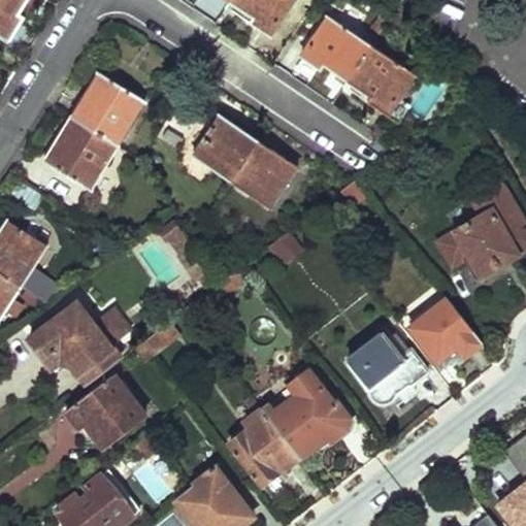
[(0,33),(11,40),(25,18),(19,14),(27,0),(0,0),(0,33)]
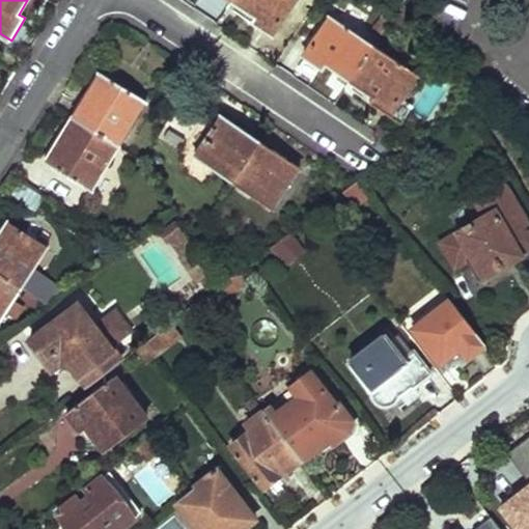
[(295,0),(232,0),(228,7),(271,35),(295,0)]
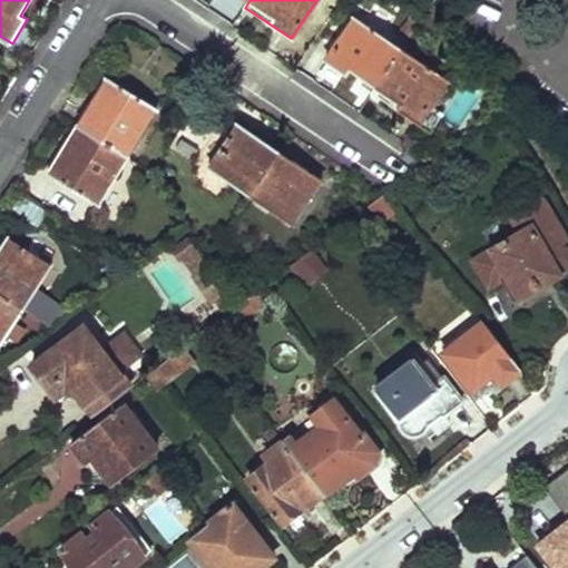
[(428,11),(418,6),(400,31),(410,37),(428,11)]
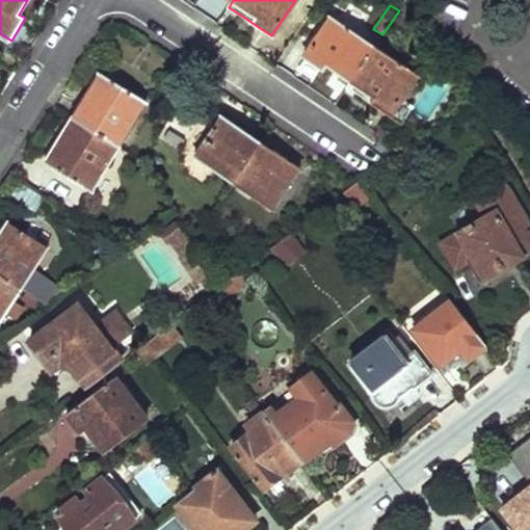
[(375,46),(332,17),(305,58),(347,86),(375,46)]
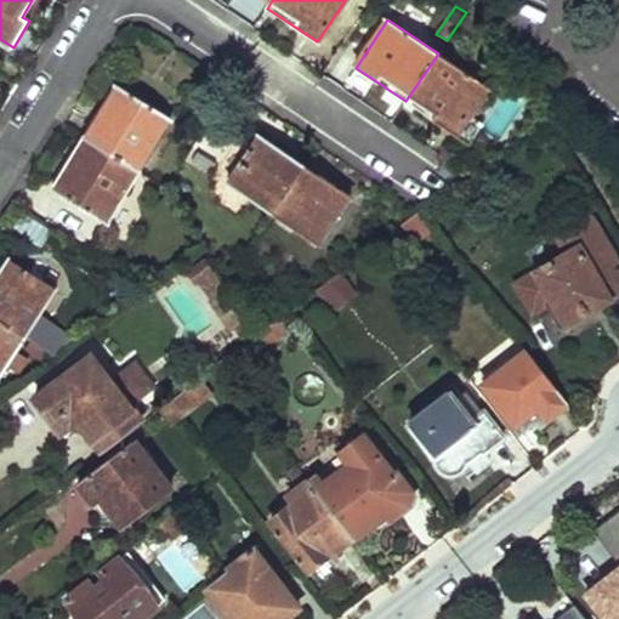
[(490,87),(438,54),(405,101),(458,136),(490,87)]
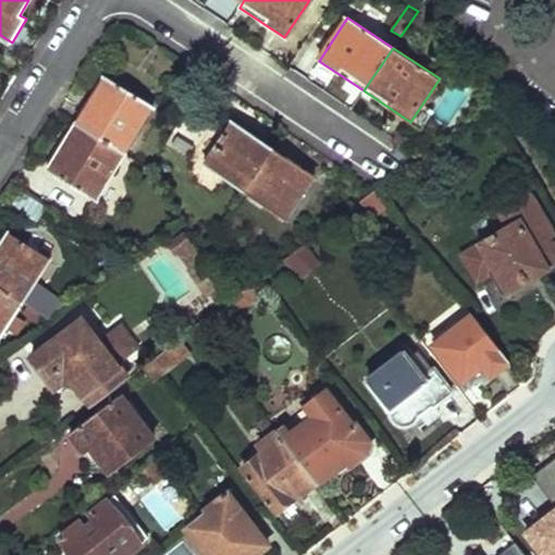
[(153,108),(105,77),(74,125),(124,155),(153,108)]
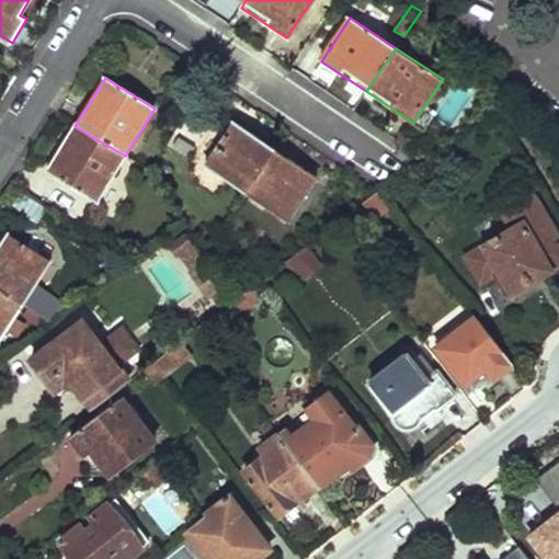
[(275,149),(236,123),(206,166),(248,192),(275,149)]
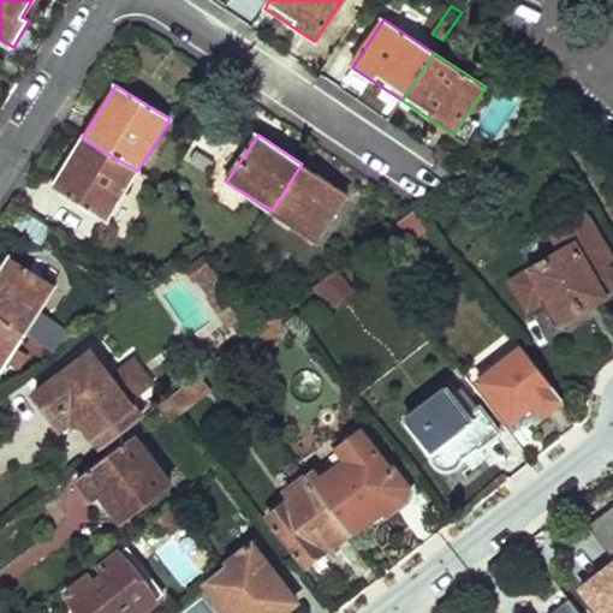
[(137,171),(82,138),(51,189),(105,222),(137,171)]
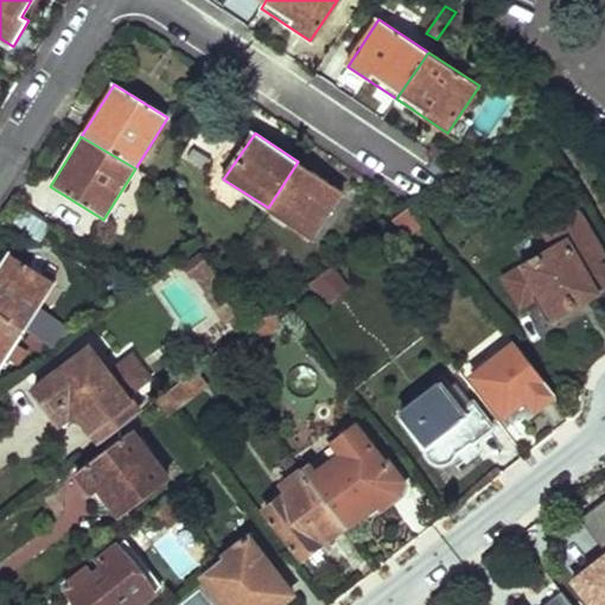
[(343,192),(298,161),(268,208),(313,239),(343,192)]
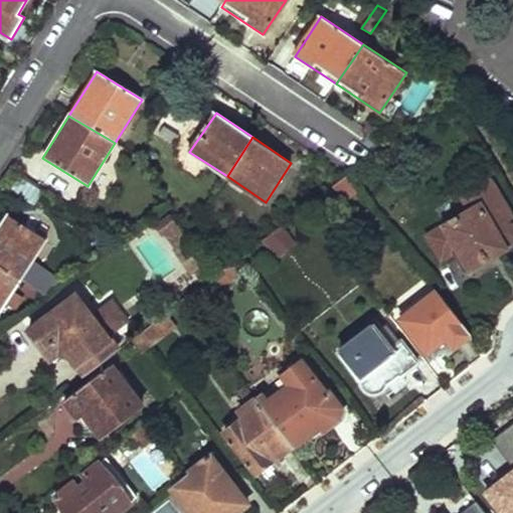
[(492,170),(485,158),(475,163),(483,175),(492,170)]
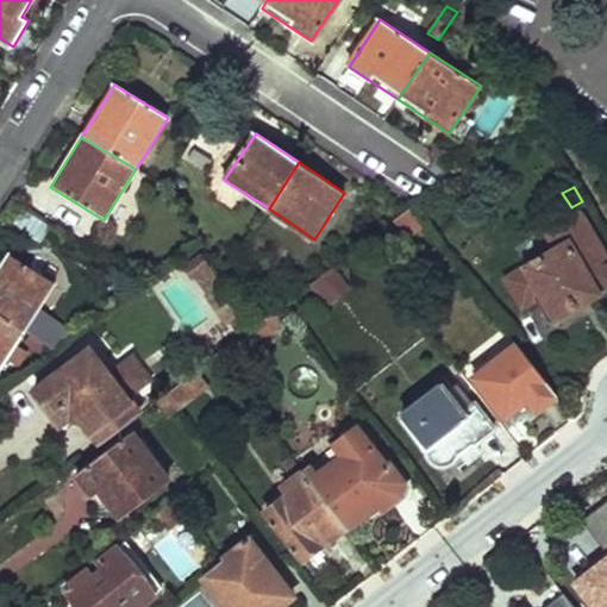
[(606,293),(606,250),(582,208),(550,227),(561,249),(531,267),(545,294),(538,299),(554,324),(606,293)]
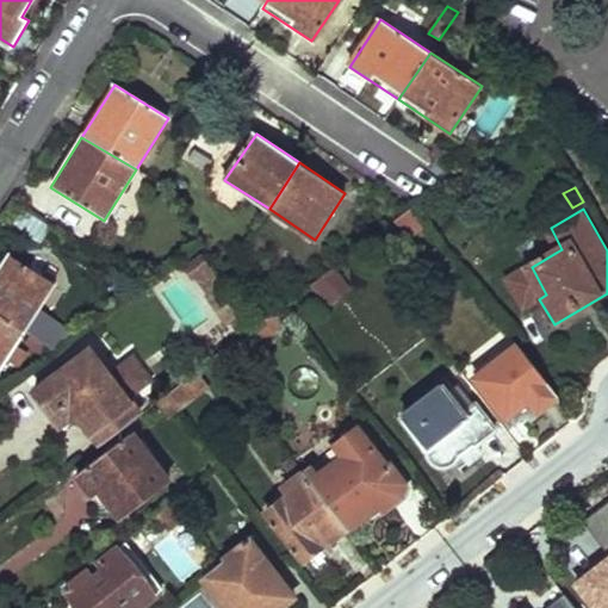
[(425,227),(411,210),(397,221),(409,237),(425,227)]
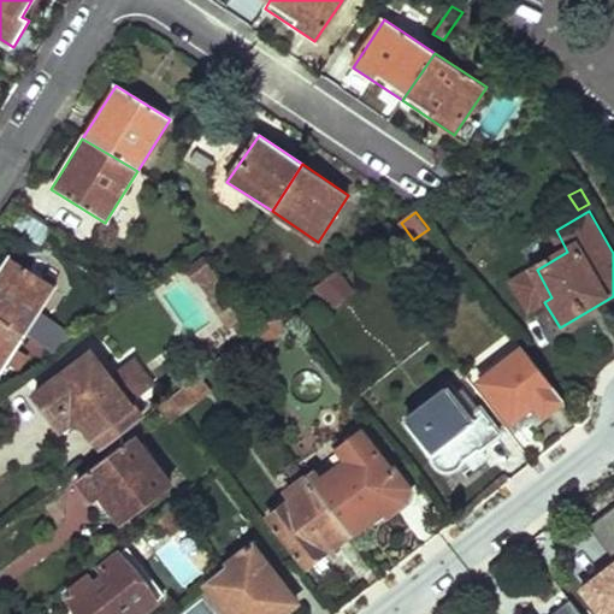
[(55,291),(7,259),(0,270),(0,317),(27,335),(55,291)]
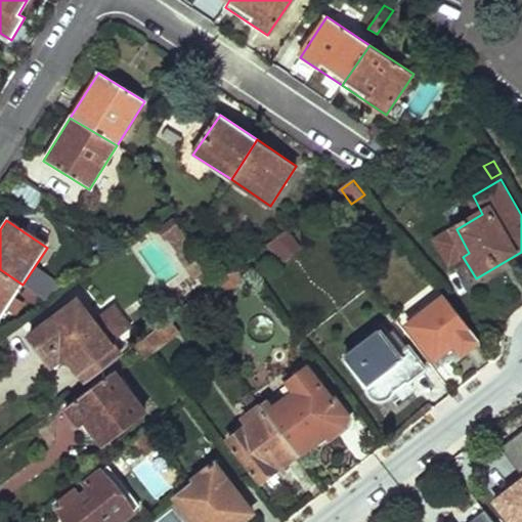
[(194,246),(175,221),(168,227),(174,237),(171,240),(183,254),(194,246)]
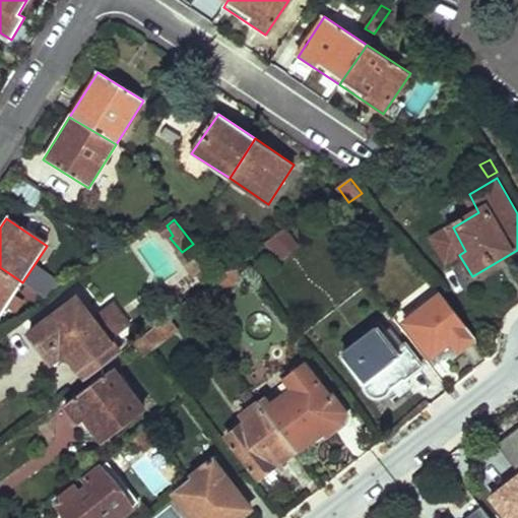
[(292,239),(284,229),(266,242),(273,253),(292,239)]
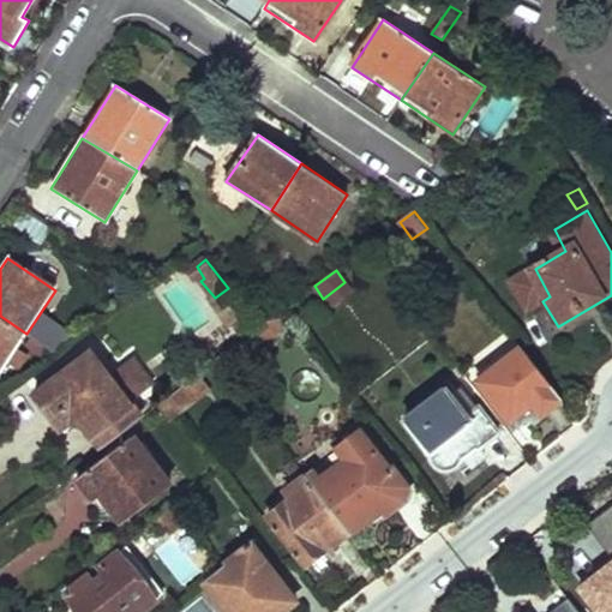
[(297,321),(287,307),(270,321),(262,327),(246,339),(255,353),(297,321)]
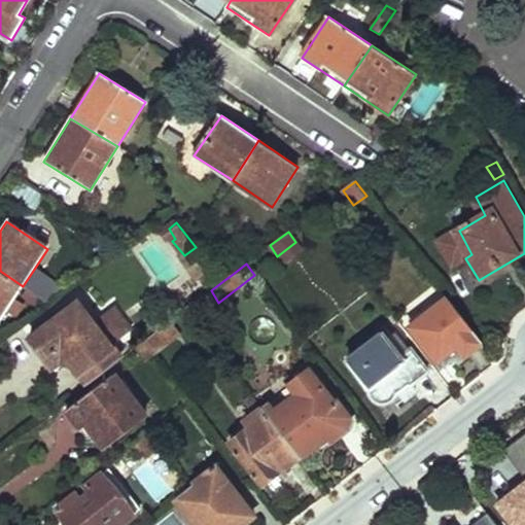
[(232,275),(223,264),(217,269),(224,280),(232,275)]
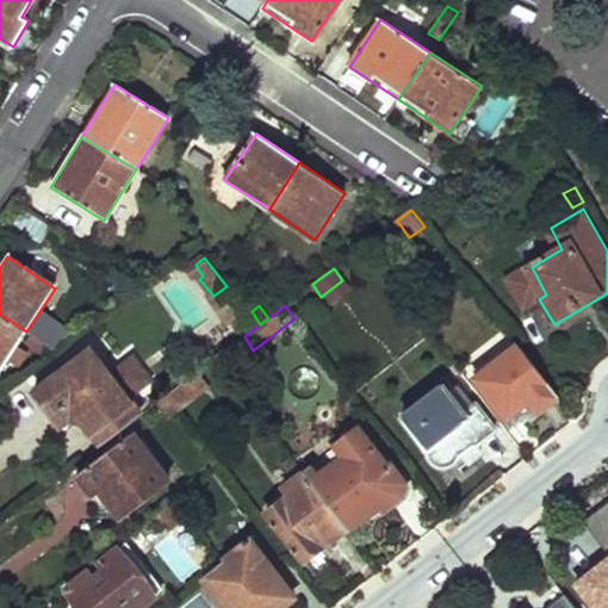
[(0,371),(26,332),(0,314),(0,371)]
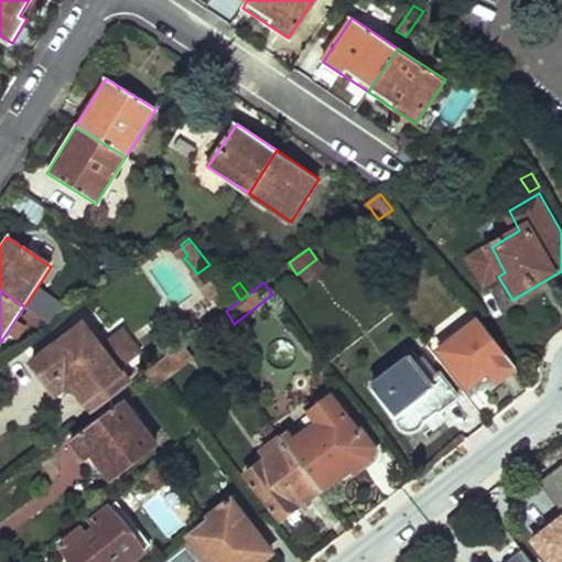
[(514,368),(477,320),(441,348),(477,397),(514,368)]
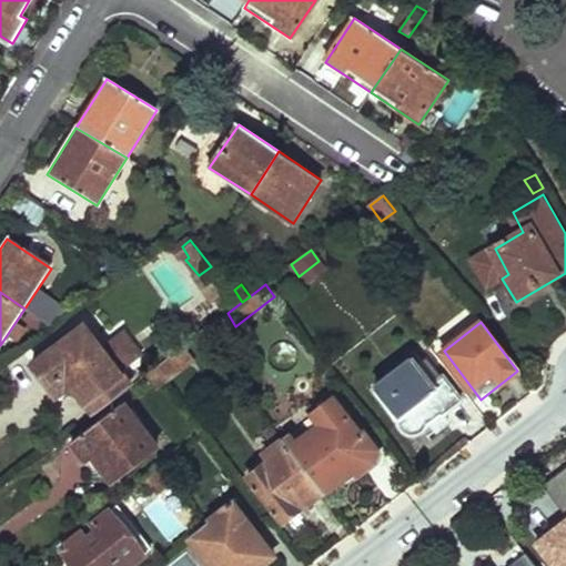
[(92,350),(78,330),(33,363),(50,384),(58,378),(63,386),(73,392),(76,388),(94,414),(130,386),(135,383),(132,378),(127,382),(100,345),(92,350)]
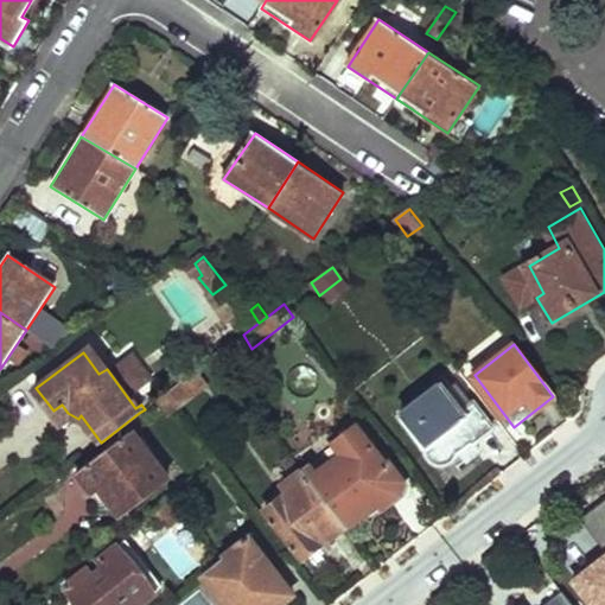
[(112,376),(137,390),(146,375),(122,360),(112,376)]
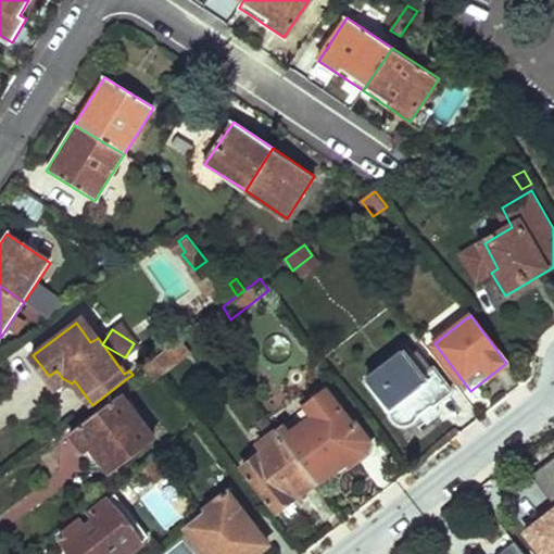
[(189,355),(177,341),(152,360),(163,375),(189,355)]
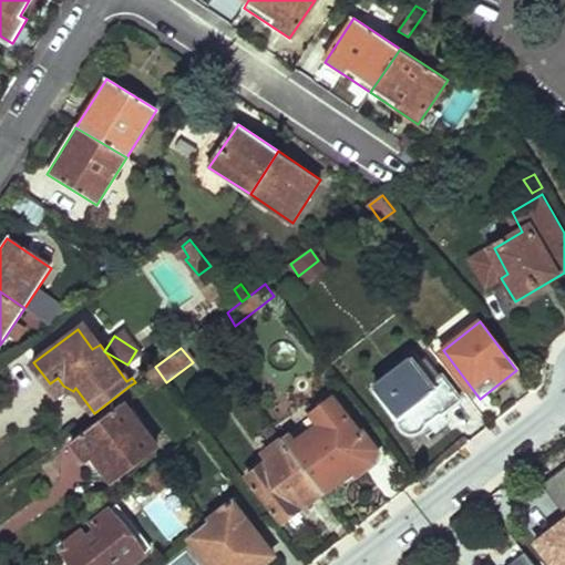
[(417,368),(411,360),(373,390),(404,431),(415,432),(422,441),(448,421),(442,414),(461,399),(442,376),(439,377),(428,361),(417,368)]
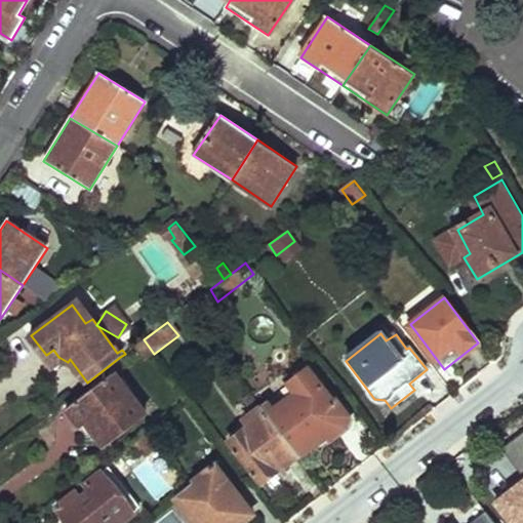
[(154,354),(144,339),(134,347),(145,360),(154,354)]
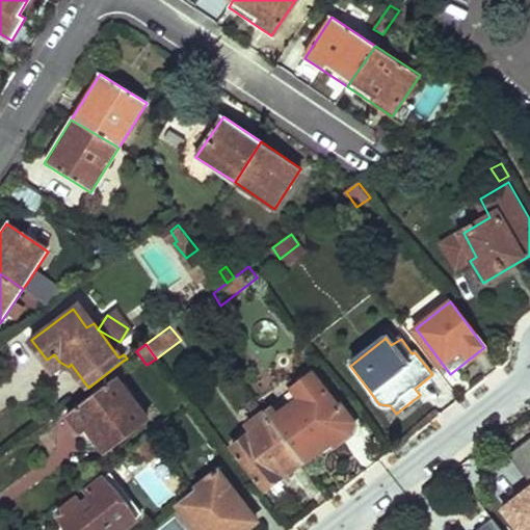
[(355,430),(312,375),(293,390),(301,401),(281,418),(275,409),(266,416),(301,461),(336,434),(340,442),(355,430)]
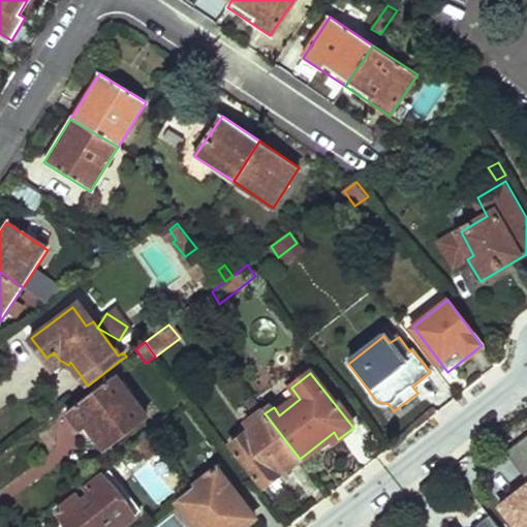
[(147,420),(114,377),(65,412),(81,433),(82,431),(93,444),(97,440),(105,451),(147,420)]
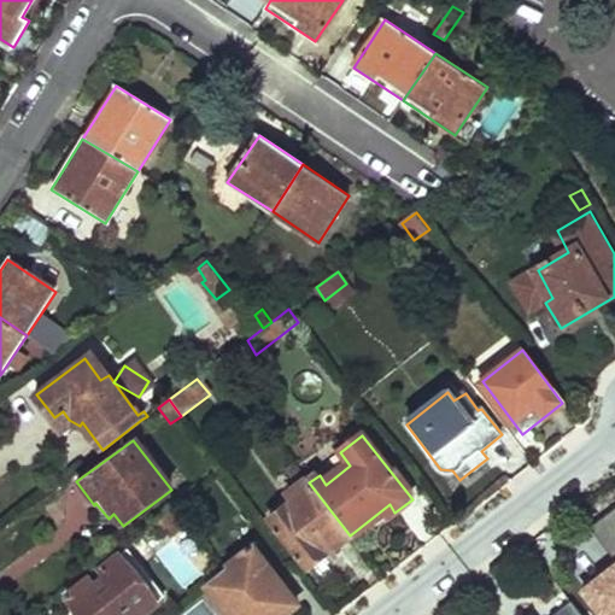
[(309,482),(294,463),(286,472),(297,487),(285,497),(291,504),(269,520),(306,569),(312,566),(317,573),(338,557),(331,549),(350,536),(309,482)]
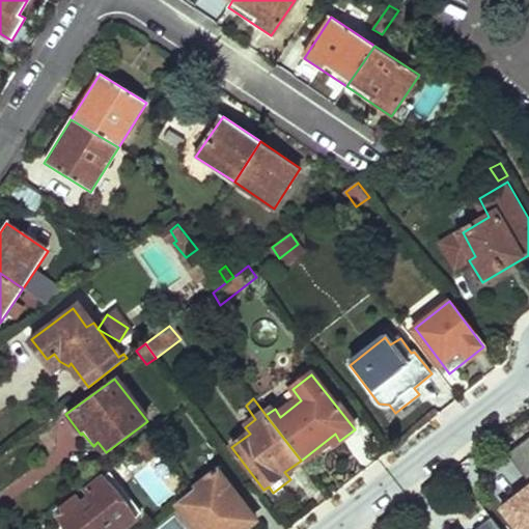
[(224,478),(217,469),(193,488),(175,502),(196,528),(242,528),(255,519),(241,499),(246,495),(229,474),(224,478)]
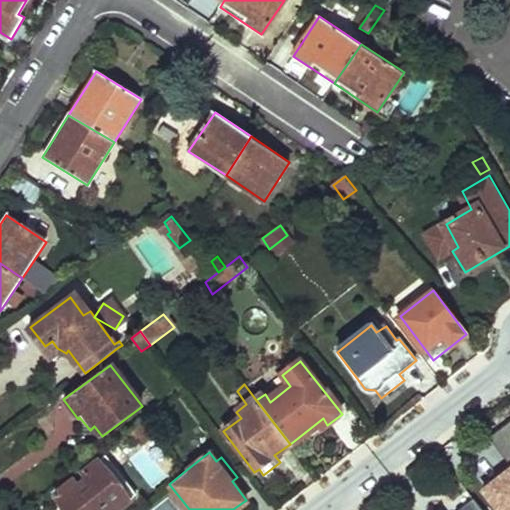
[(117,509),(129,501),(99,460),(55,494),(67,509),(117,509)]
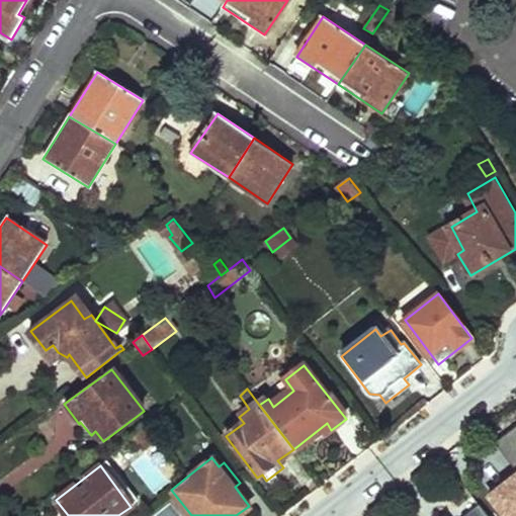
[(515,515),(515,473),(481,496),(494,515),(515,515)]
